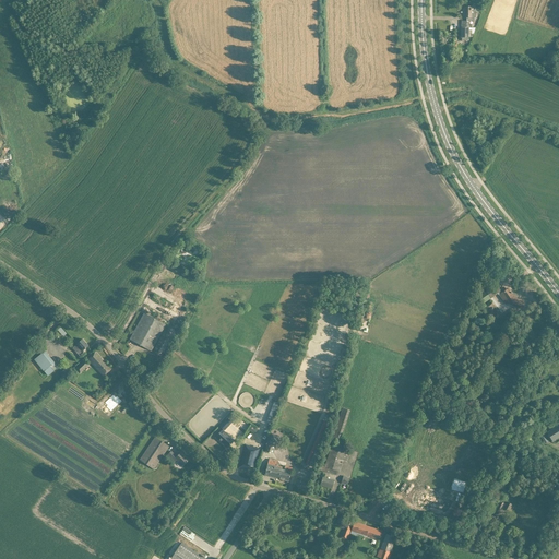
[(462,21),(461,38),(462,38),(462,42),(468,42),(468,37),(468,34),(468,31),(468,27),(468,26),(468,24),(468,22),(474,22),(474,18),(476,18),(476,12),(475,12),(475,8),(472,8),(465,7),(464,18),(466,18),(466,21),(462,21)]
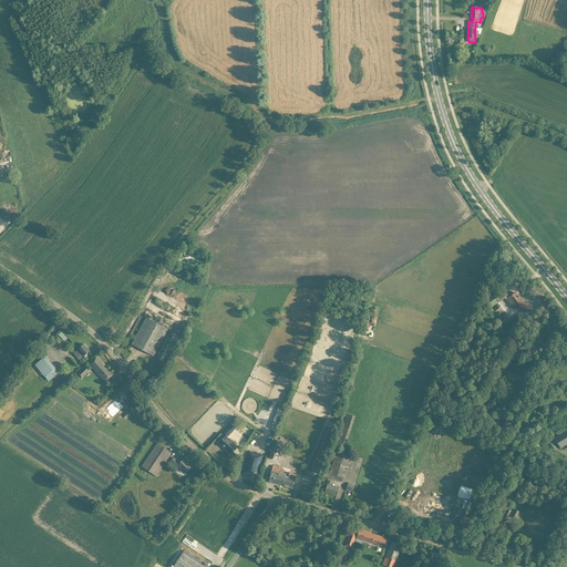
[(503,288),(484,300),(490,309),(508,296),(503,288)]
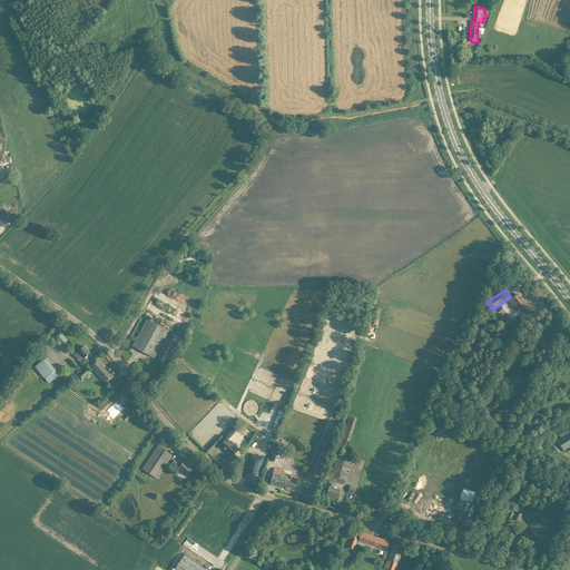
[(532,315),(533,313),(536,307),(526,303),(523,302),(523,301),(519,294),(510,301),(517,311),(519,310),(520,311),(532,315)]
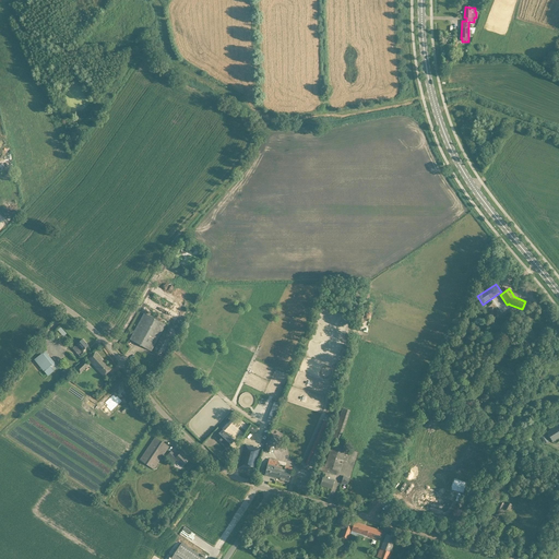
[(151,351),(154,346),(165,325),(144,313),(130,340),(151,351)]
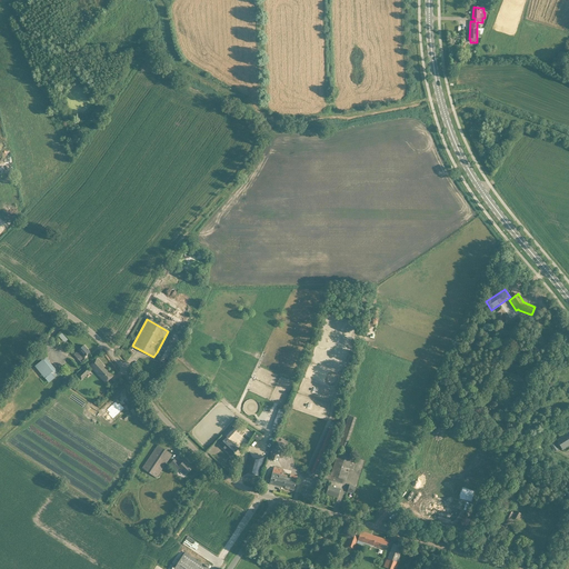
[(90,352),(85,346),(73,355),(80,362),(83,360),(82,359),(90,352)]
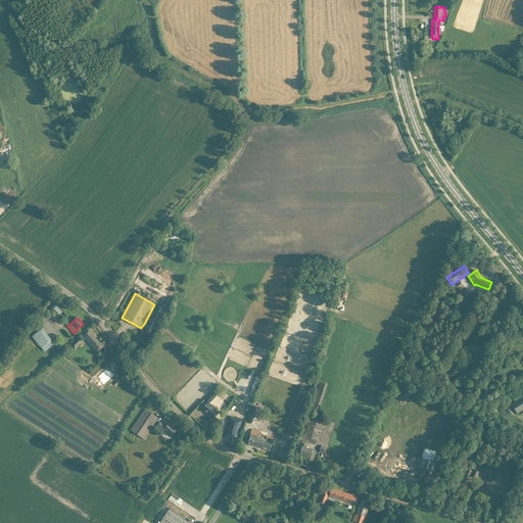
[(43,329),(33,336),(40,348),(47,342),(50,346),(54,343),(51,339),(43,329)]
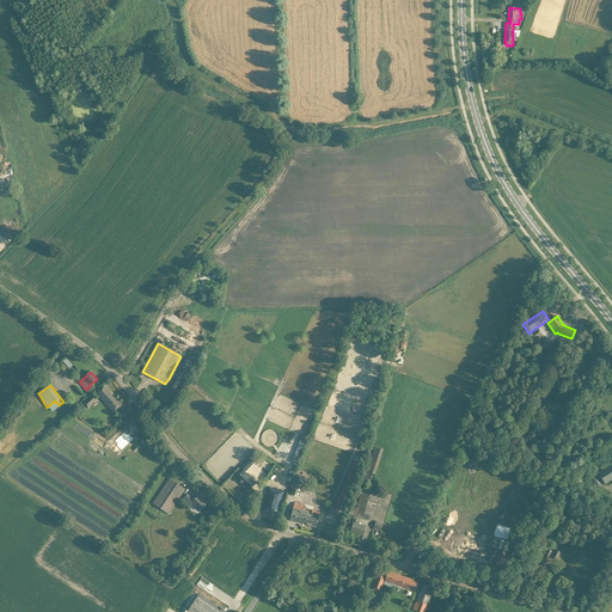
[(104,385),(96,392),(114,411),(121,405),(112,396),(114,395),(104,385)]
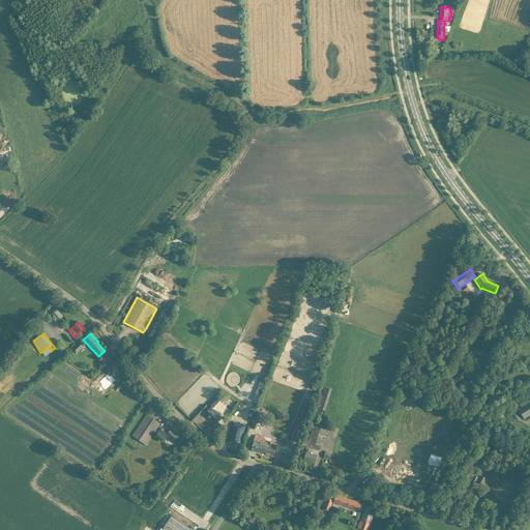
[(84,346),(81,342),(71,350),(76,354),(84,346)]
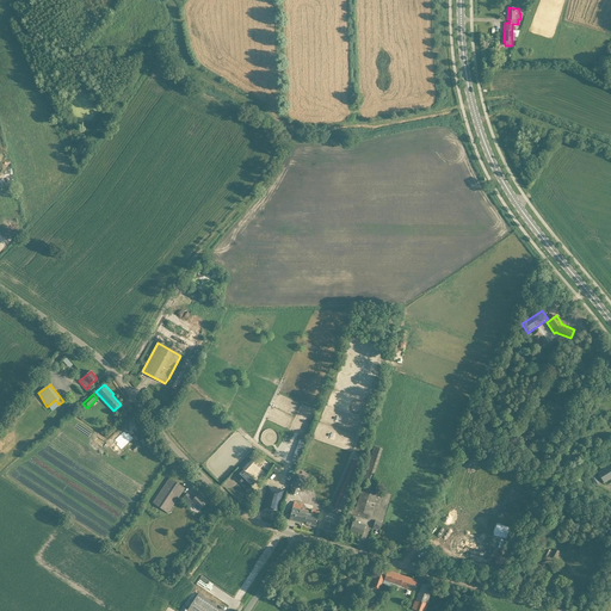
[(127,433),(124,431),(115,440),(117,443),(116,444),(122,450),(134,438),(128,432),(127,433)]
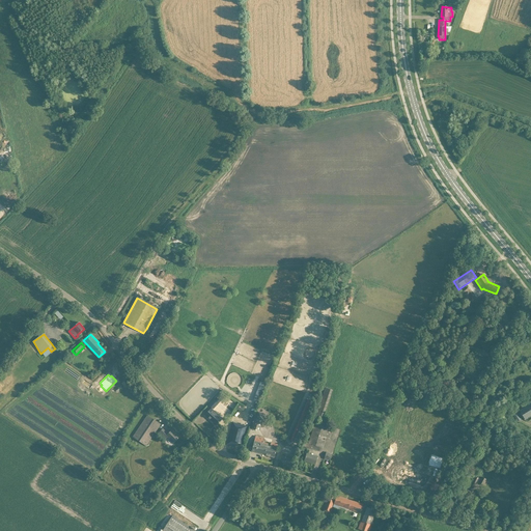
[(253,402),(260,386),(255,384),(249,400),(253,402)]
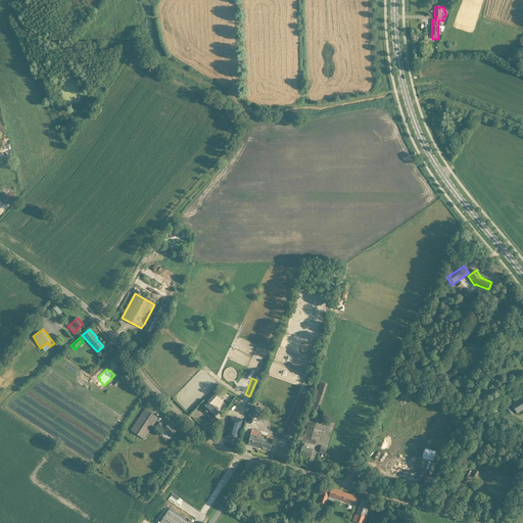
[(251,395),(254,396),(259,383),(256,381),(251,395)]
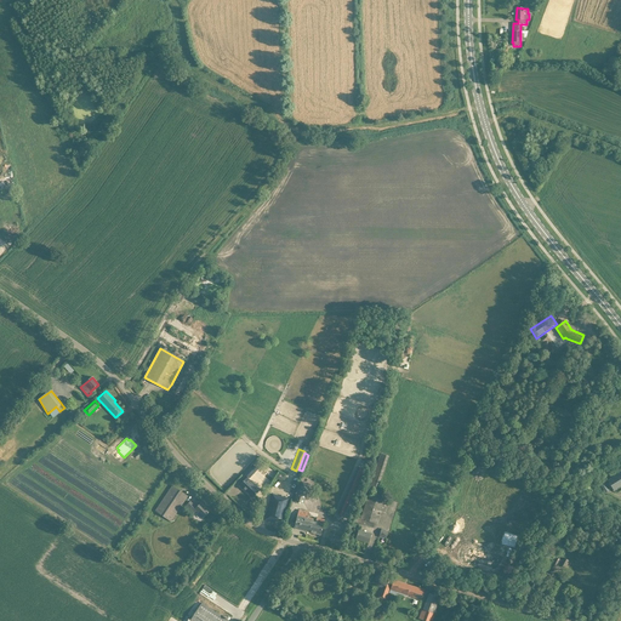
[(379,489),(380,485),(388,457),(381,455),(371,488),(379,489)]
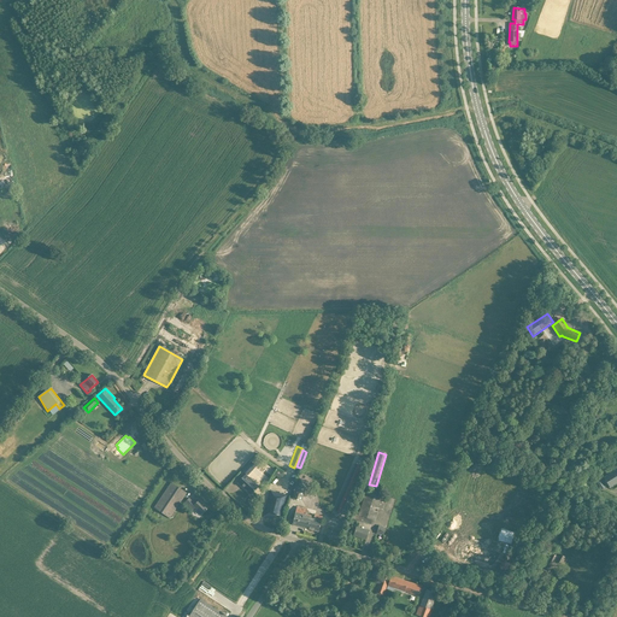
[(252,462),(244,471),(247,475),(256,465),(252,462)]
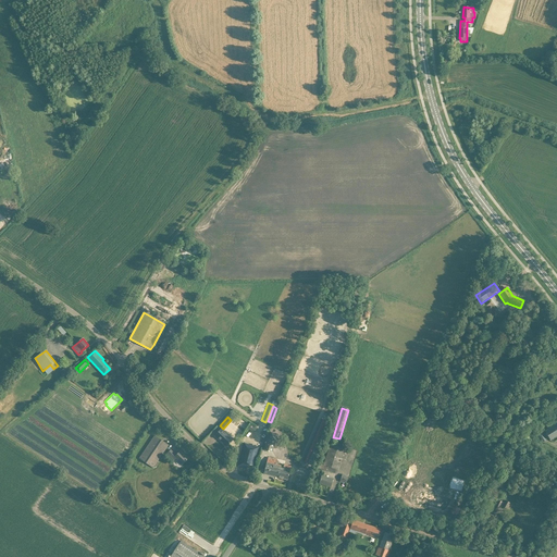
[(556,423),(545,431),(551,440),(556,435),(556,423)]
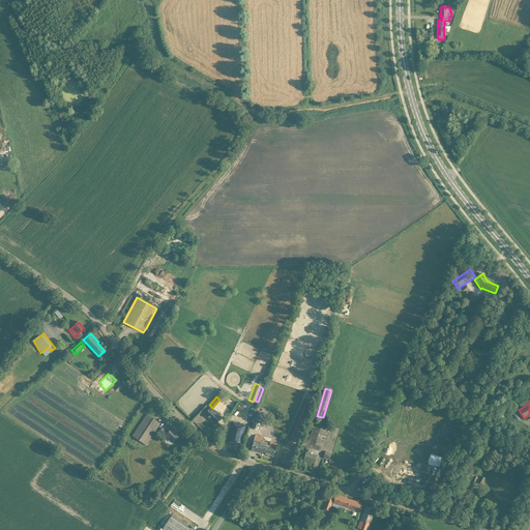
[(205,414),(206,416),(215,424),(222,418),(211,408),(205,414)]
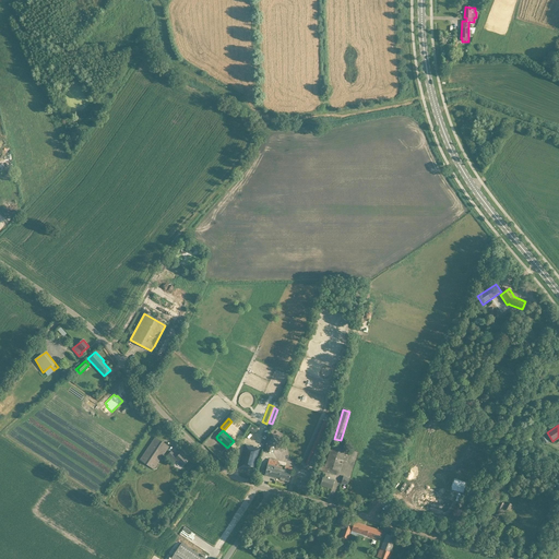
[(265,451),(273,453),(278,438),(271,435),(265,451)]
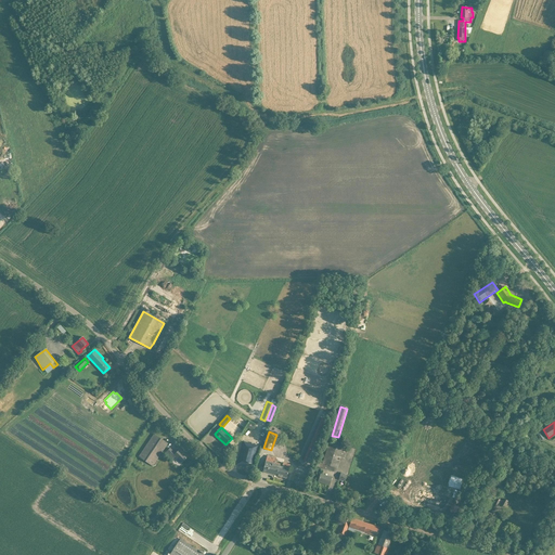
[(152,466),(165,448),(168,443),(154,434),(139,457),(152,466)]
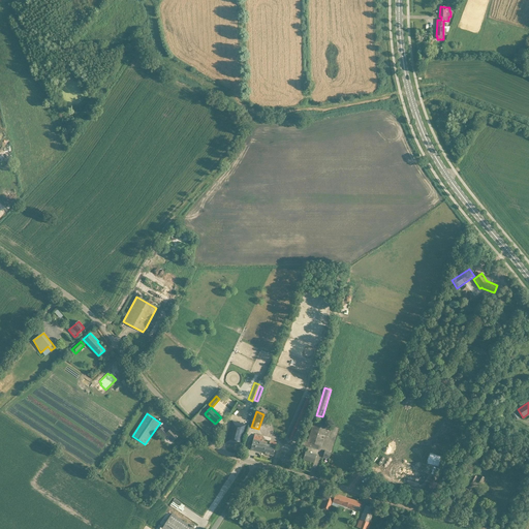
[(291,417),(284,437),(291,440),(299,421),(291,417)]
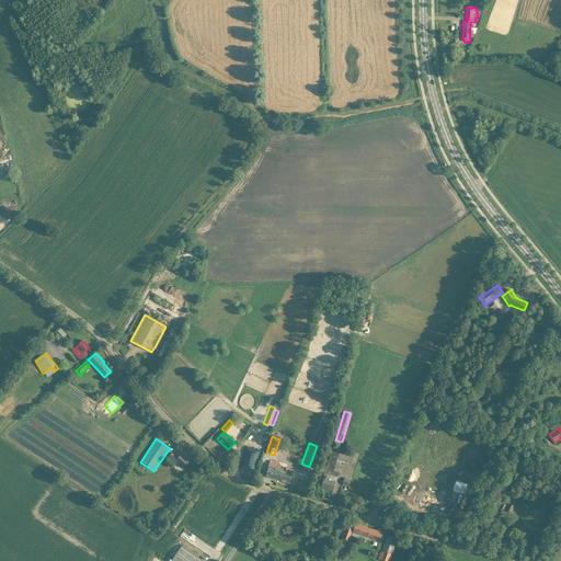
[(256,469),(259,465),(262,450),(245,446),(239,469),(249,472),(250,468),(256,469)]
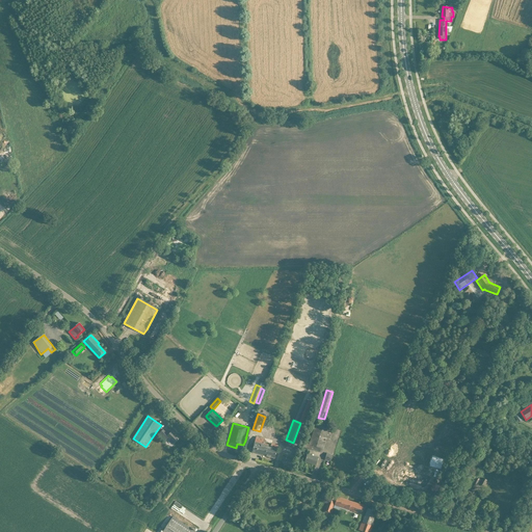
[(307,447),(320,452),(321,449),(323,449),(324,449),(327,440),(330,441),(331,435),(329,434),(330,430),(317,426),(311,445),(308,444),(307,447)]
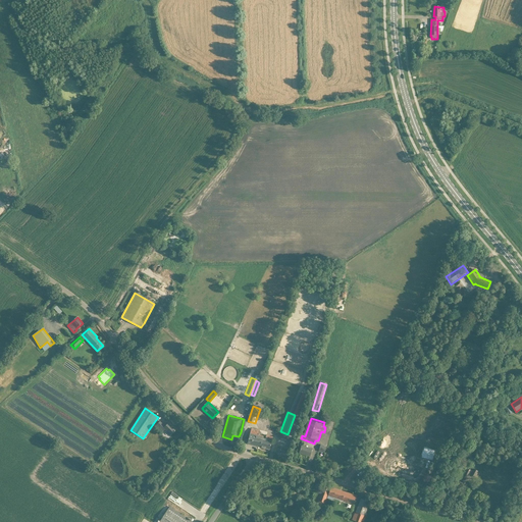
[(165,429),(170,435),(174,431),(174,432),(175,431),(174,430),(175,429),(168,423),(165,426),(160,421),(156,425),(161,430),(162,430),(163,431),(165,429)]
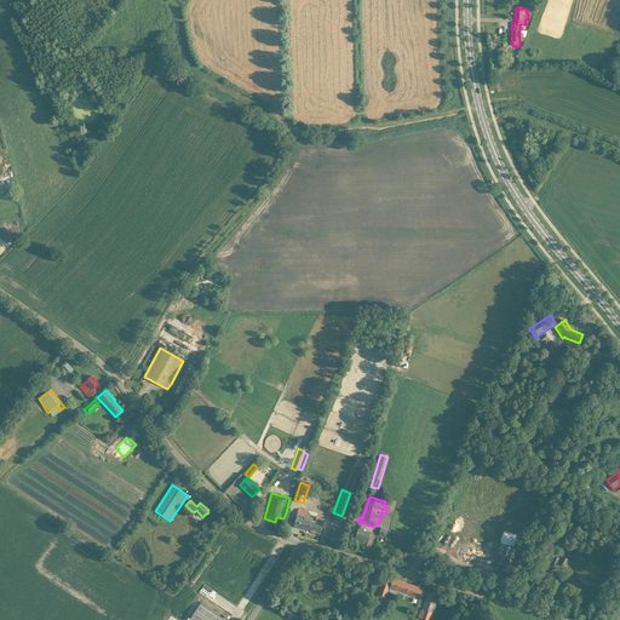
[(308,511),(298,509),(293,527),(320,534),(325,518),(316,517),(315,521),(313,520),(313,517),(306,516),(308,511)]
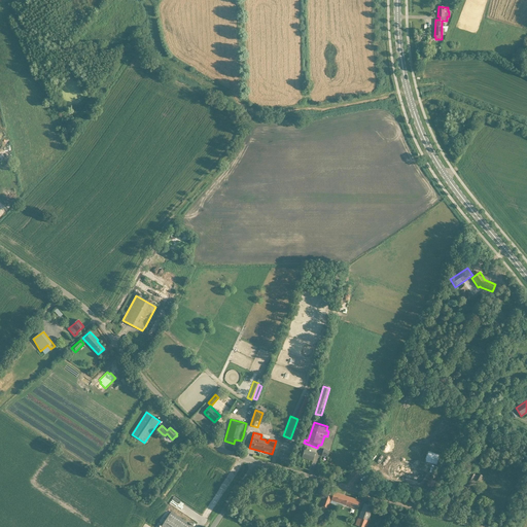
[(313,460),(315,453),(305,450),(303,457),(307,458),(313,460)]
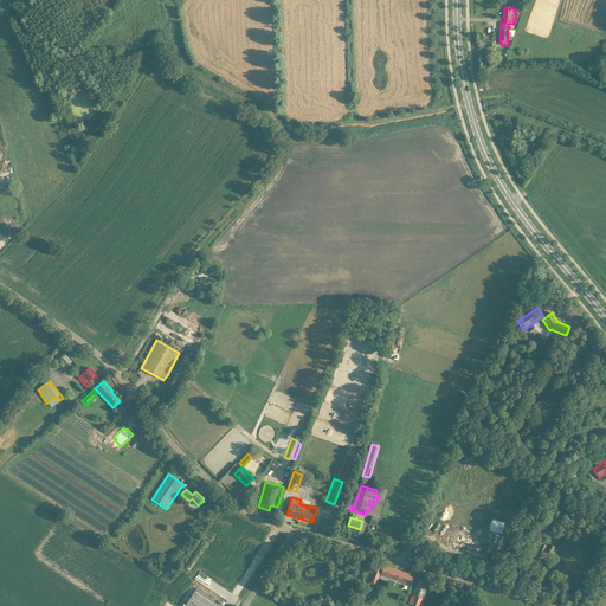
[(496,524),(494,532),(497,533),(502,534),(505,523),(496,521),(496,524)]
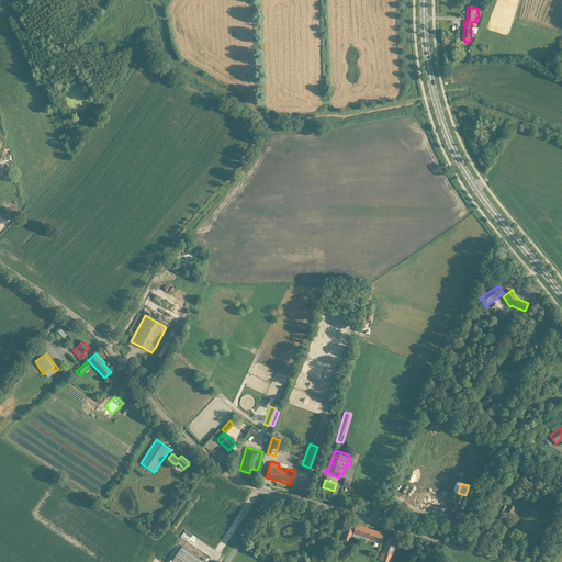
[(418,497),(416,504),(441,510),(444,503),(429,499),(429,501),(418,497)]
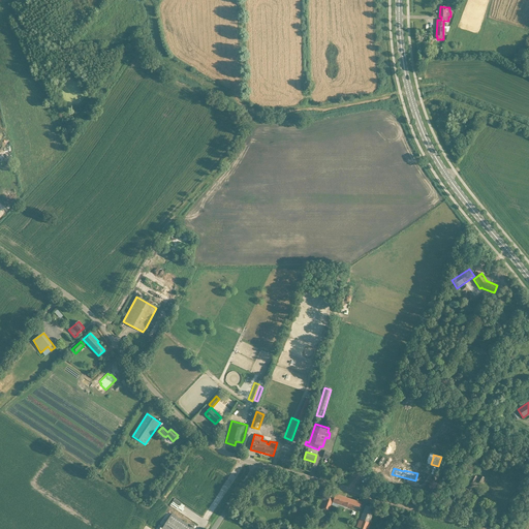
[(374,484),(378,479),(373,472),(368,476),(374,484)]
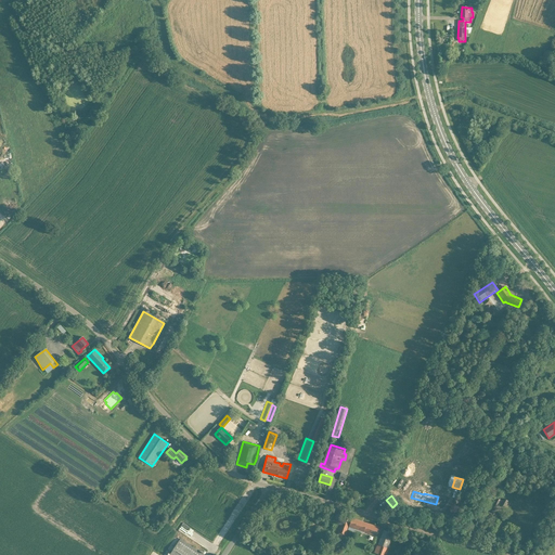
[(505,507),(507,502),(508,501),(503,498),(502,500),(500,499),(495,505),(499,506),(500,504),(505,507)]
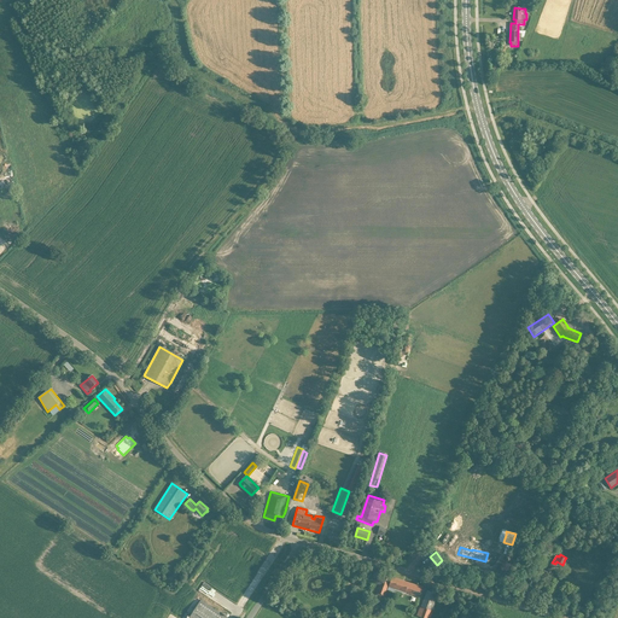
[(384,596),(389,582),(390,577),(383,573),(375,594),(384,596)]
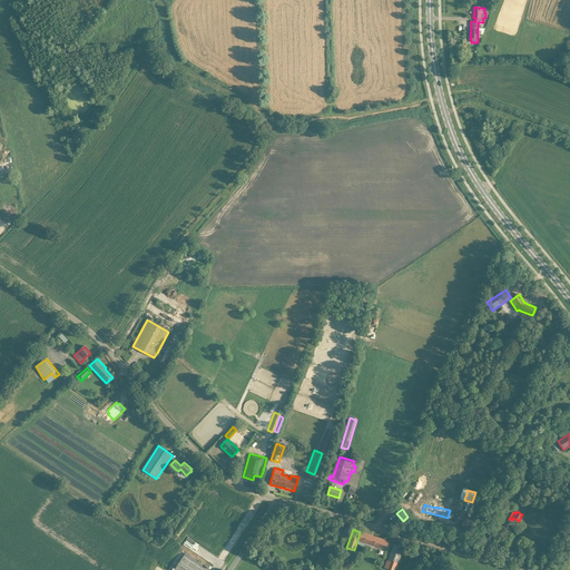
[(361,532),(360,538),(357,543),(364,546),(364,544),(374,548),(375,547),(386,550),(390,541),(361,532)]
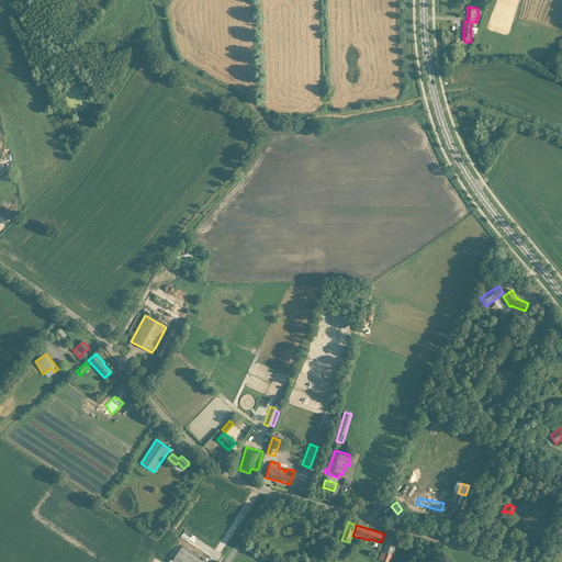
[(389,537),(386,542),(380,561),(384,561),(391,561),(400,540),(389,537)]
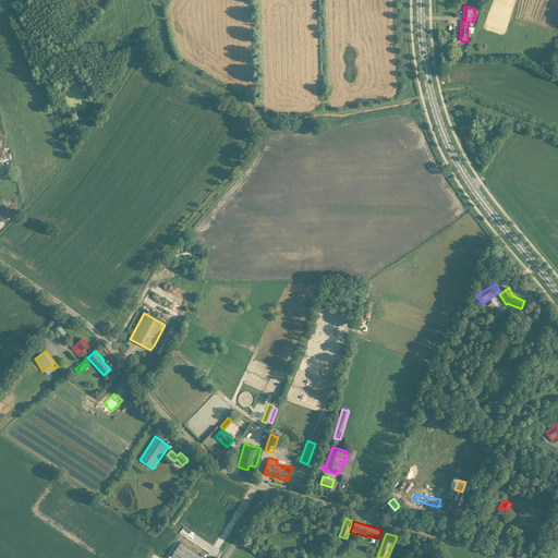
[(205,557),(206,557),(181,542),(170,557),(205,557)]
